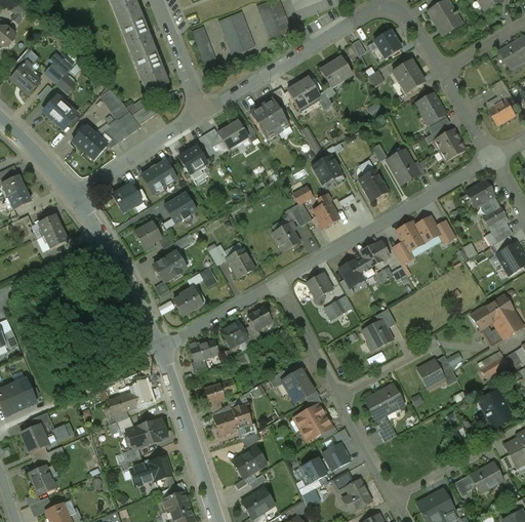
[(31,8),(22,0),(13,0),(8,6),(16,13),(12,18),(17,24),(31,8)]
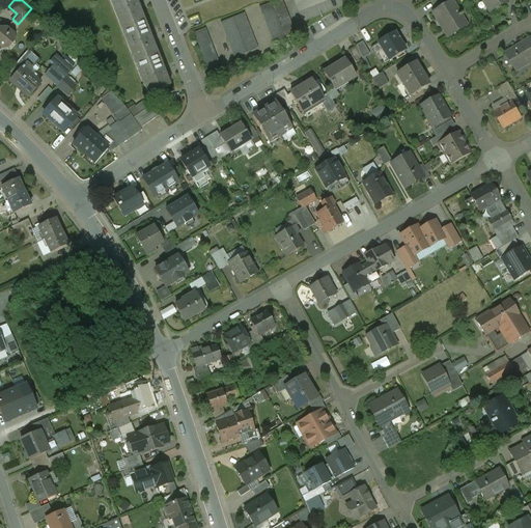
[(110,0),(147,92),(170,84),(136,0),(110,0)]
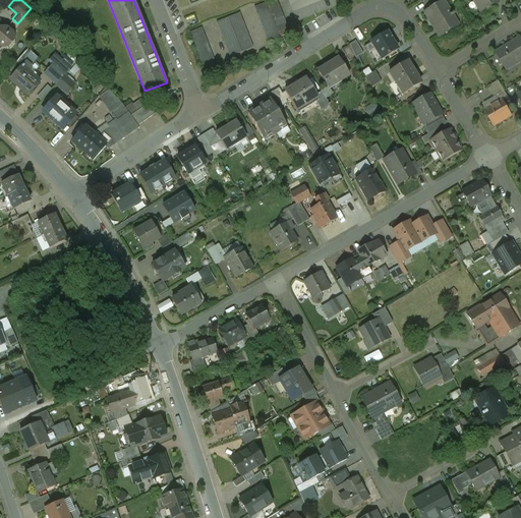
[(272,0),(255,6),(269,39),(290,31),(278,0),(272,0)]
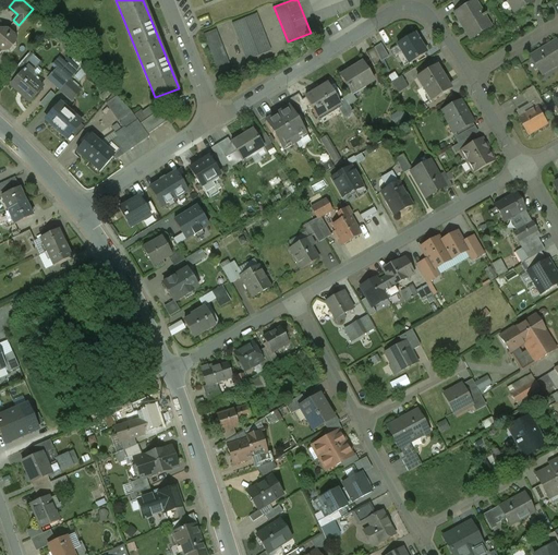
[(331,0),(318,0),(329,32),(342,27),(339,16),(350,13),(344,0),(331,0)]
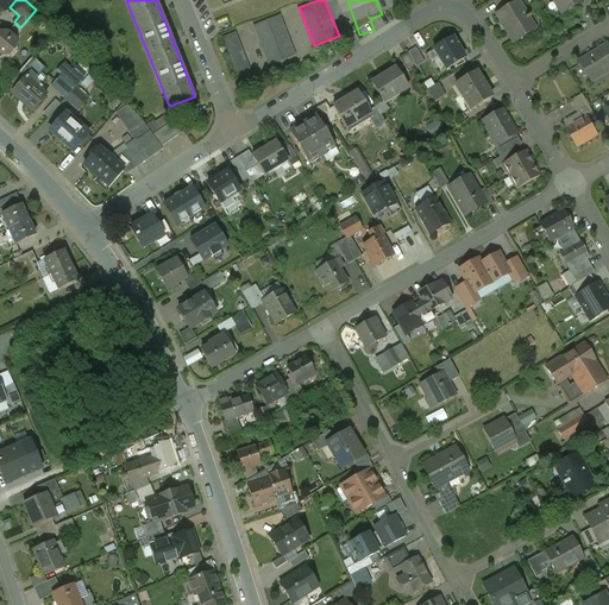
[(513,0),(496,10),(513,39),(533,29),(527,18),(532,14),(529,12),(527,14),(519,0),(513,0)]
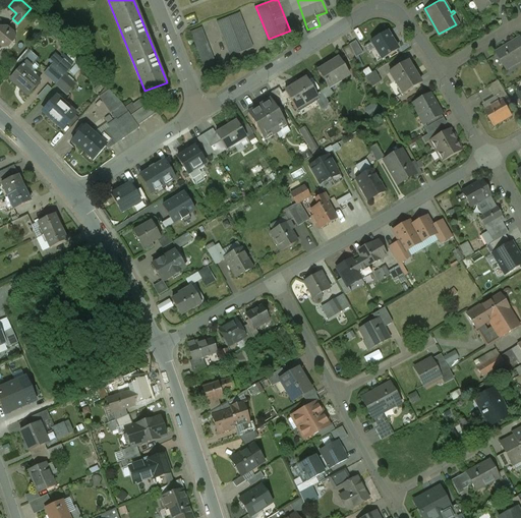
[(473,0),(479,9),(496,0),(473,0)]
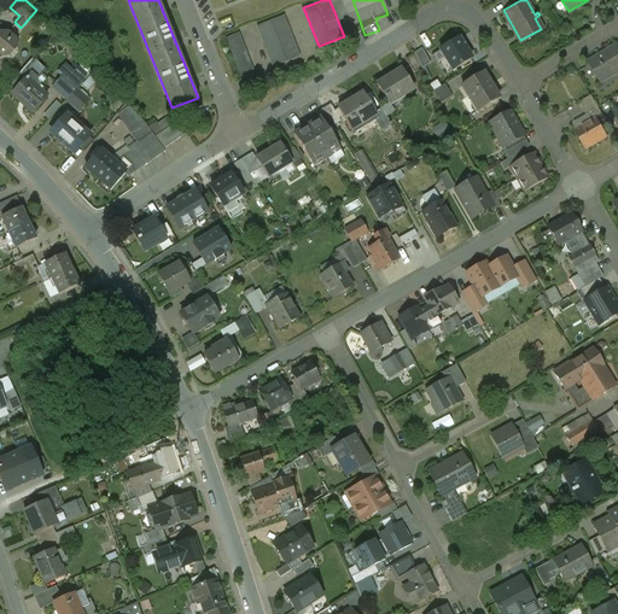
[(284,12),(269,18),(273,24),(286,19),(284,12)]
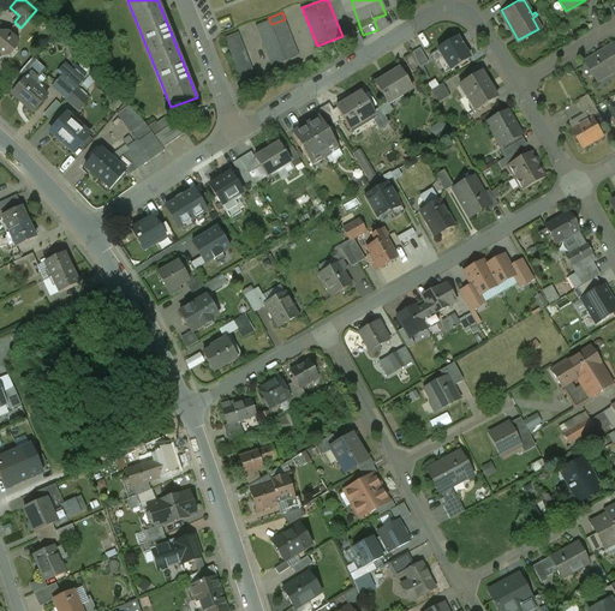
[(268,18),(255,23),(258,30),(272,24),(268,18)]
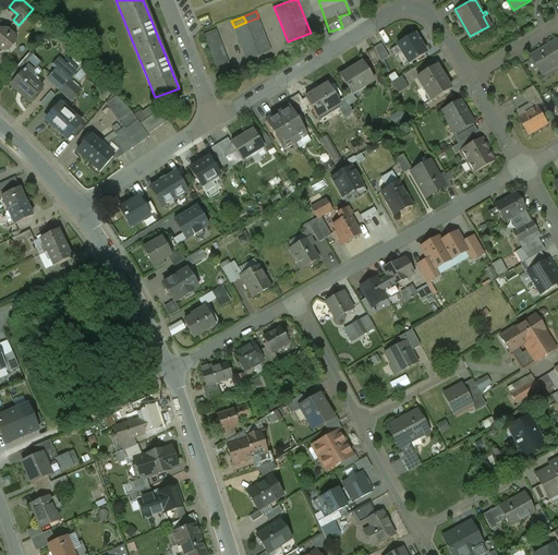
[(258,17),(246,22),(249,28),(261,24),(258,17)]
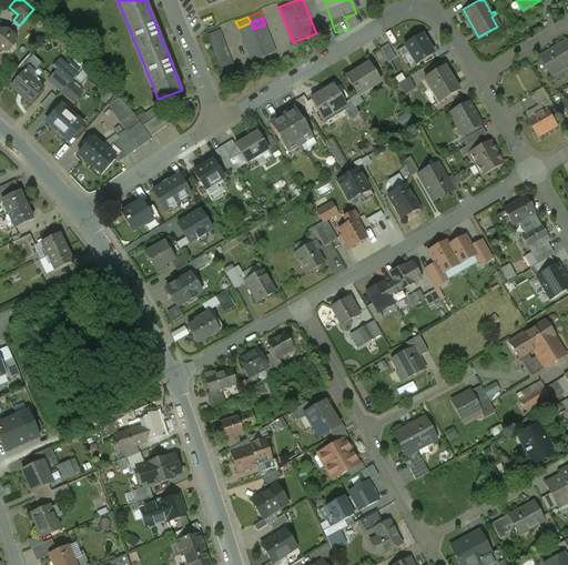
[(251,22),(239,28),(241,33),(253,29),(251,22)]
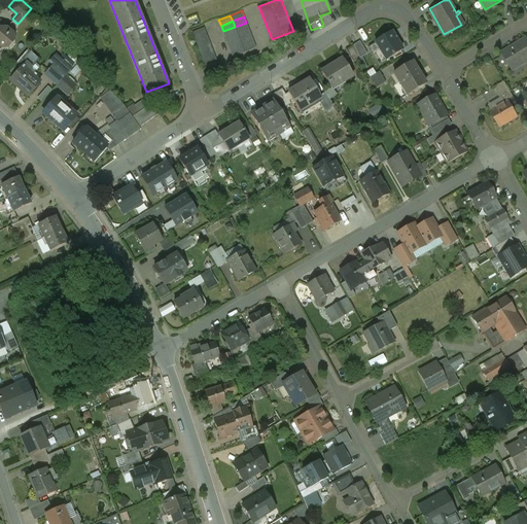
[(246,23),(235,27),(237,33),(249,28),(246,23)]
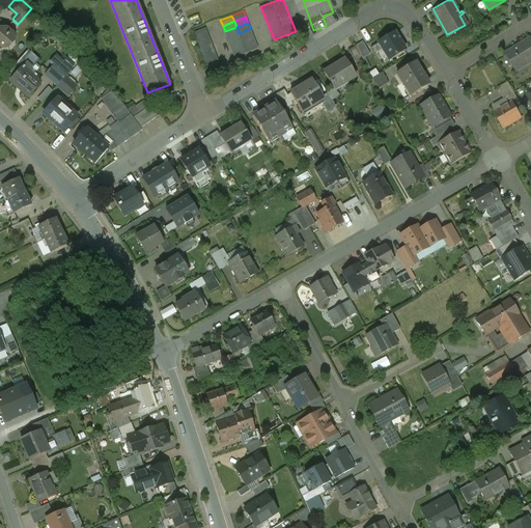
[(0,26),(0,48),(1,48),(8,48),(15,39),(15,31),(7,25),(0,26)]
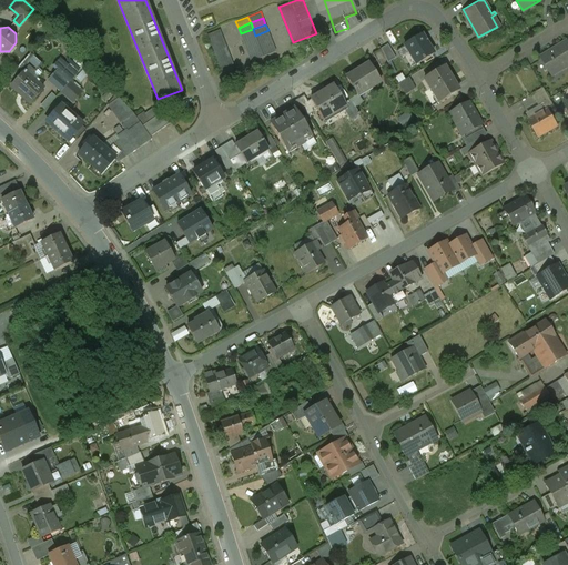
[(225,69),(237,64),(223,27),(211,31),(225,69)]
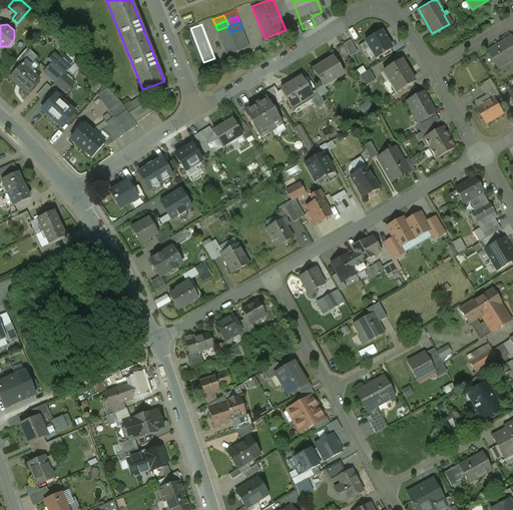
[(228,26),(217,30),(219,36),(230,32),(228,26)]
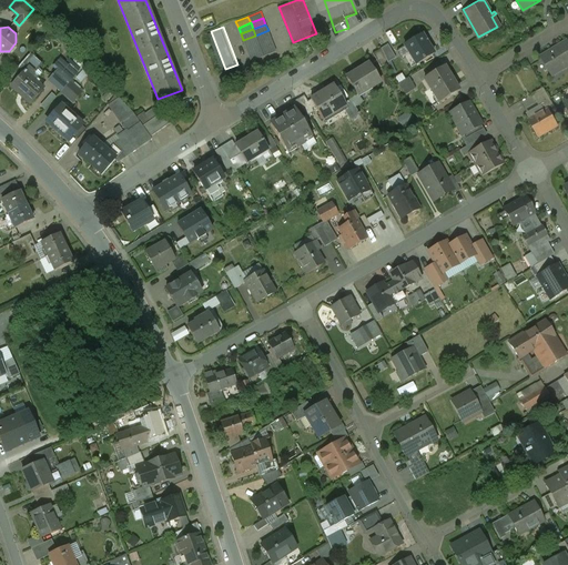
[(269,30),(255,36),(257,41),(271,37),(269,30)]
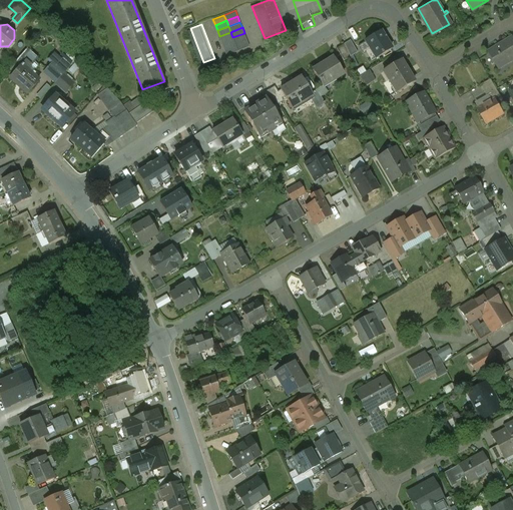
[(381,29),(365,39),(371,47),(372,47),(377,55),(376,55),(376,56),(392,47),(381,29)]
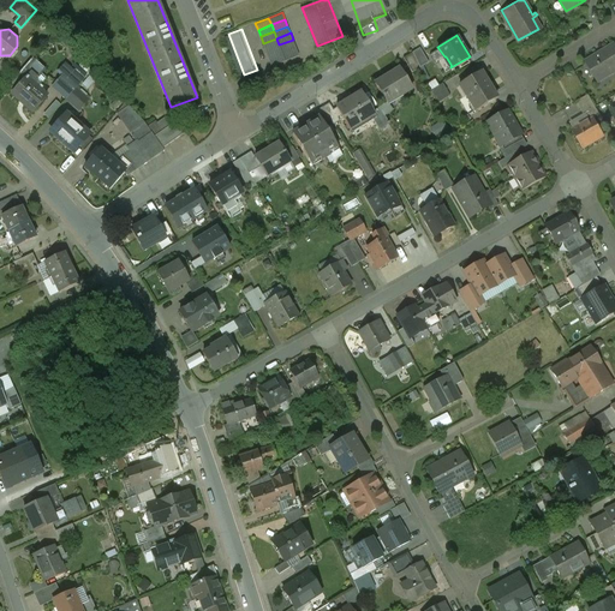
[(276,39),(263,43),(266,49),(279,45),(276,39)]
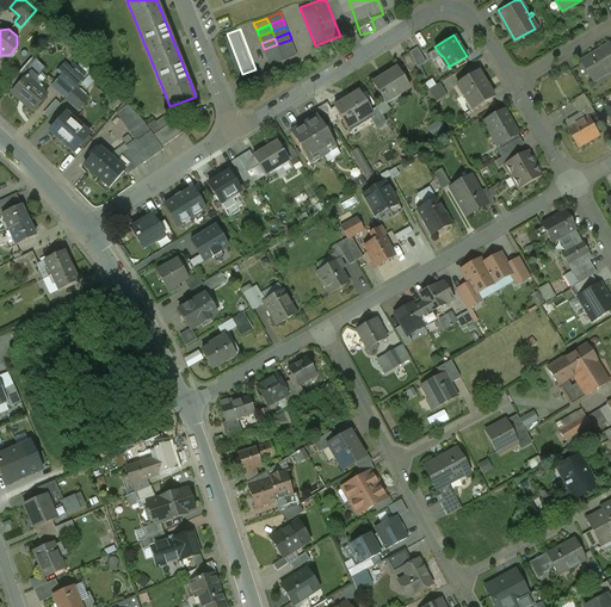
[(291,39),(277,44),(281,51),(294,45),(291,39)]
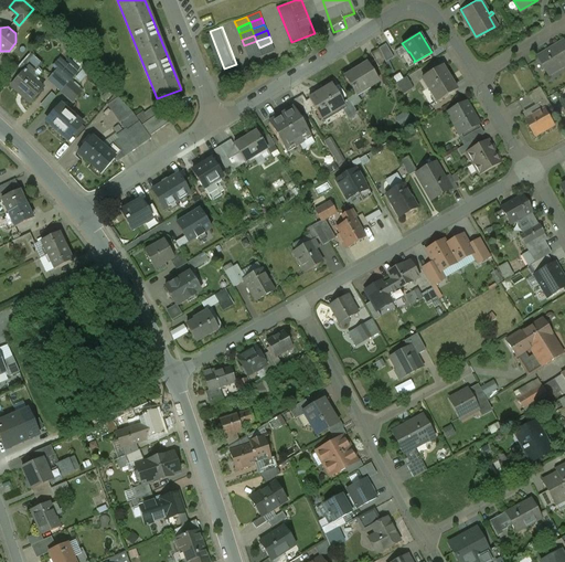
[(564,36),(555,43),(555,44),(537,54),(548,73),(564,63),(564,36)]
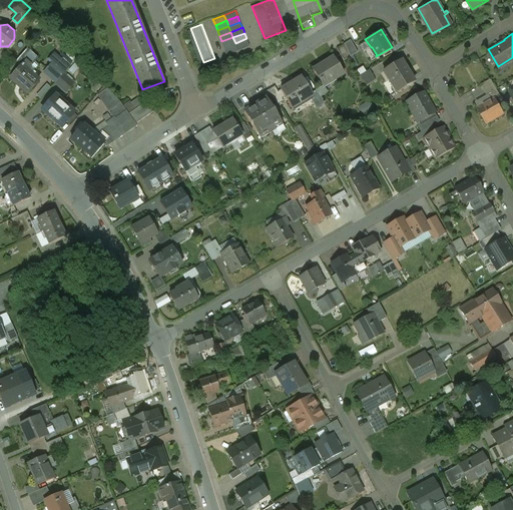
[(232,37),(221,41),(224,47),(235,43),(232,37)]
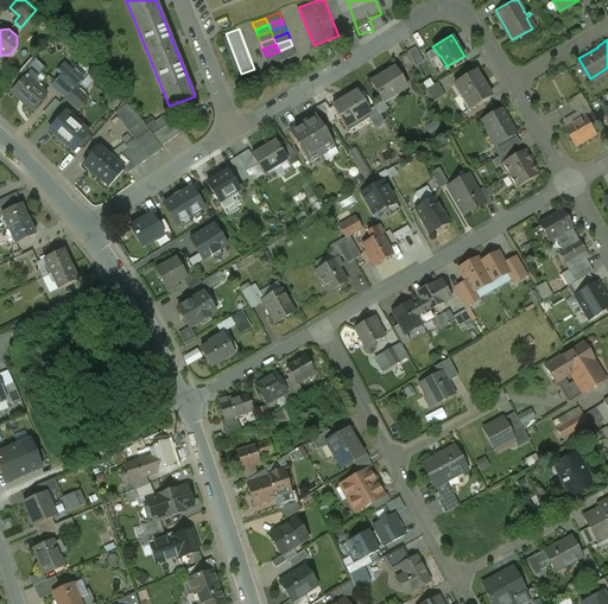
[(292,45),(279,51),(282,58),(295,52),(292,45)]
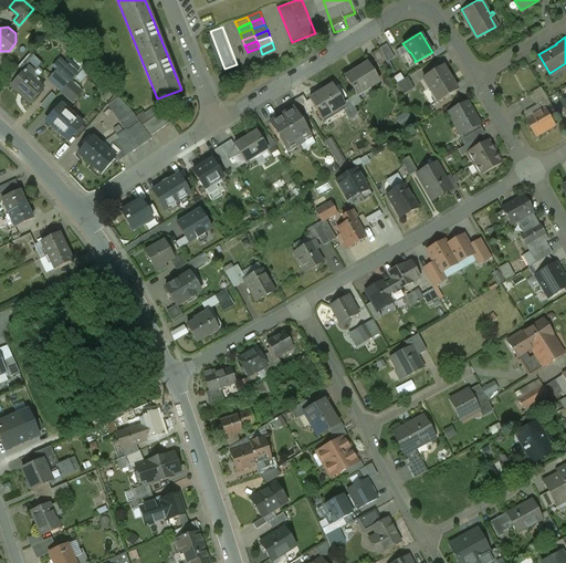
[(387,42),(379,47),(387,60),(395,55),(387,42)]
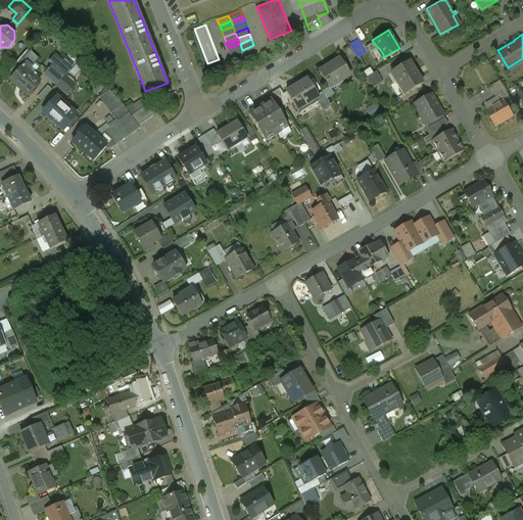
[(240,44),(229,48),(231,54),(242,50),(240,44)]
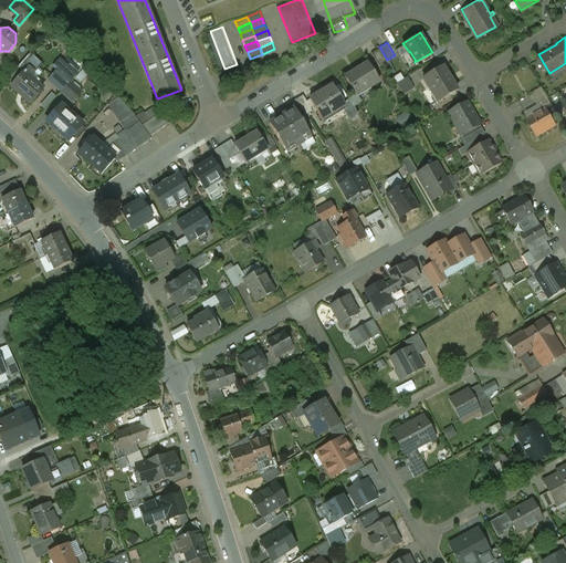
[(30,51),(8,75),(14,81),(24,70),(29,74),(41,61),(30,51)]
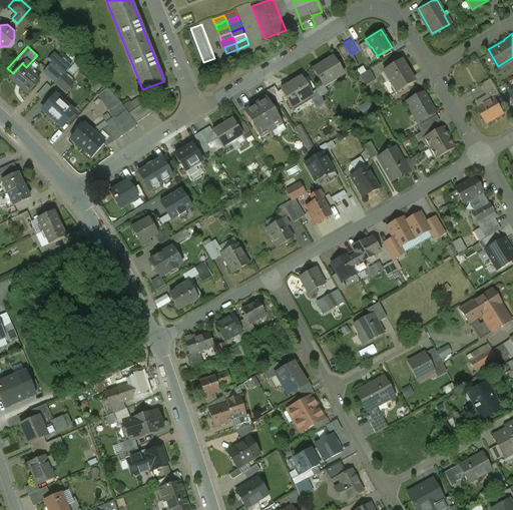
[(69,64),(58,54),(44,70),(55,80),(63,71),(69,64)]
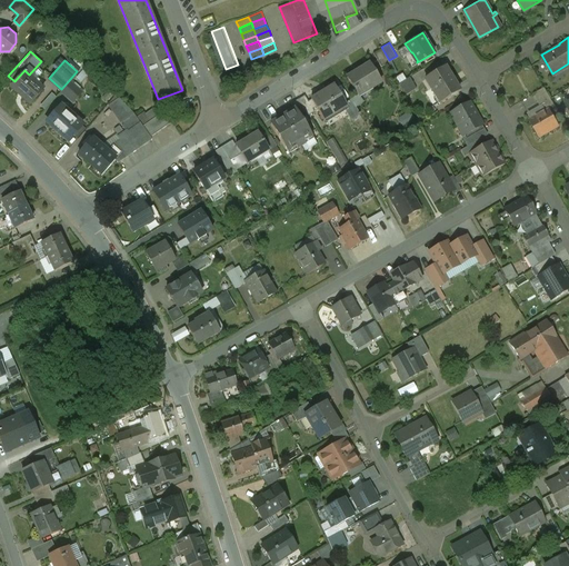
[(369,61),(347,75),(358,92),(358,93),(359,92),(371,85),(372,86),(381,80),(369,61)]
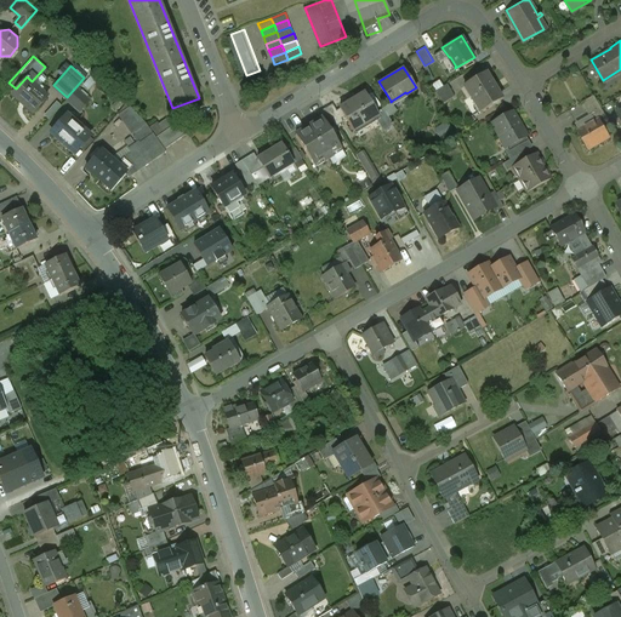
[(485,70),(463,83),(480,109),(501,96),(485,70)]
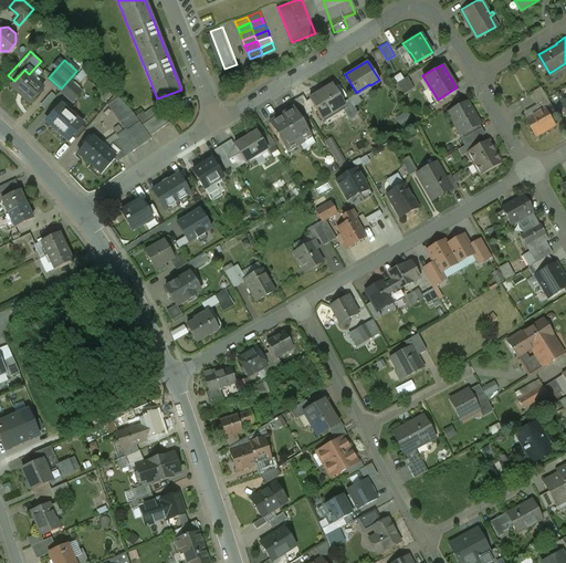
[(14,81),(11,84),(30,101),(43,86),(29,74),(24,70),(14,81)]
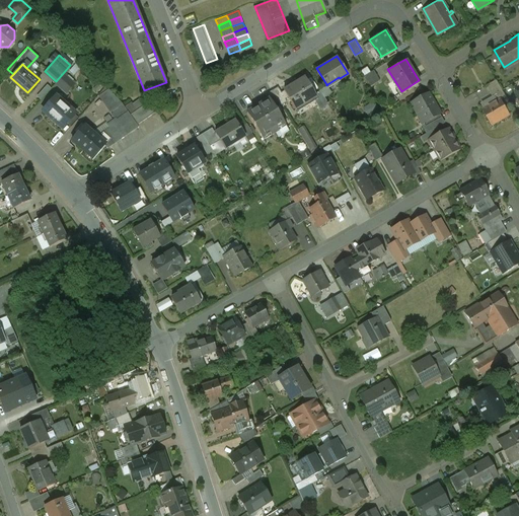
[(373,68),(363,74),(369,85),(379,79),(373,68)]
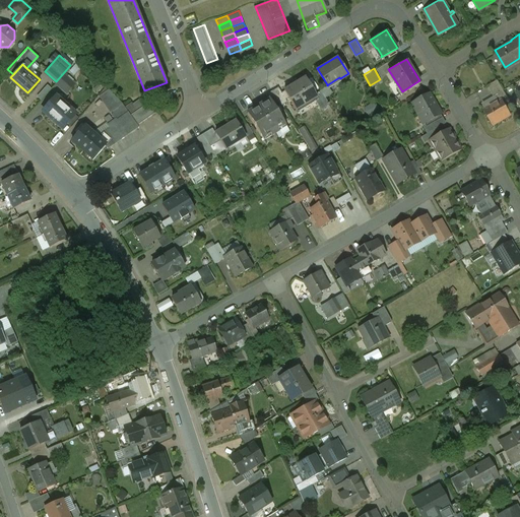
[(74,82),(64,72),(56,81),(67,90),(74,82)]
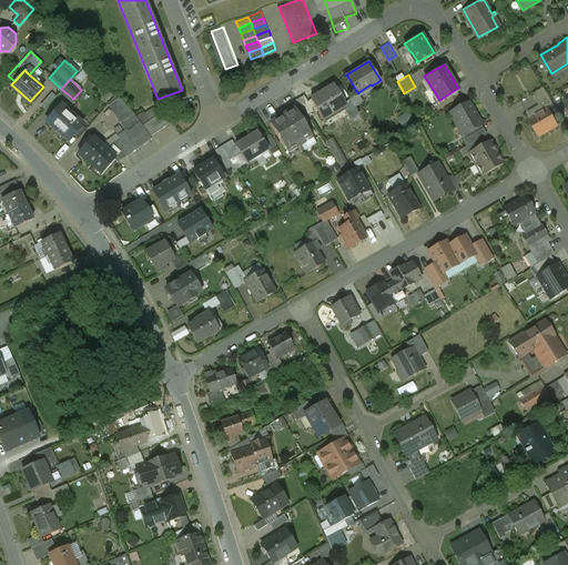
[(333,83),(311,97),(323,118),(345,104),(346,103),(344,101),(333,83)]
